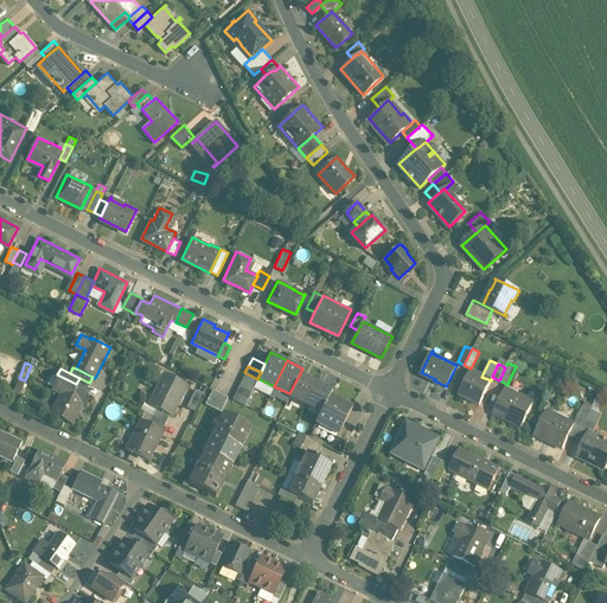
[(470,371),(459,392),(479,403),(491,380),(481,377),(470,371)]
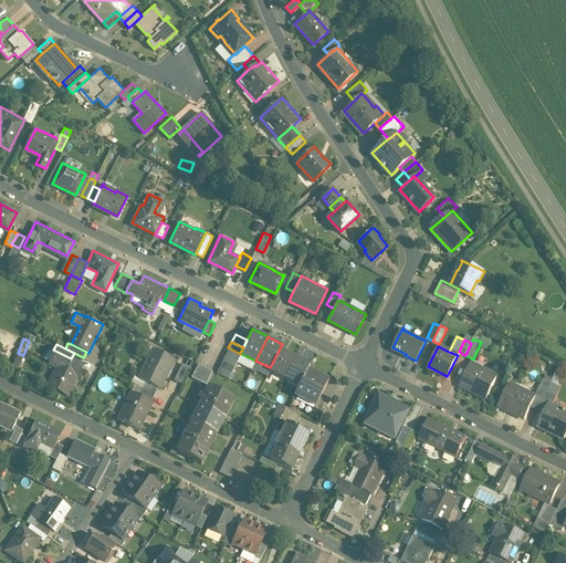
[(175,358),(153,347),(145,363),(147,364),(140,377),(140,378),(158,387),(160,388),(166,376),(165,376),(174,358),(175,360),(175,358)]
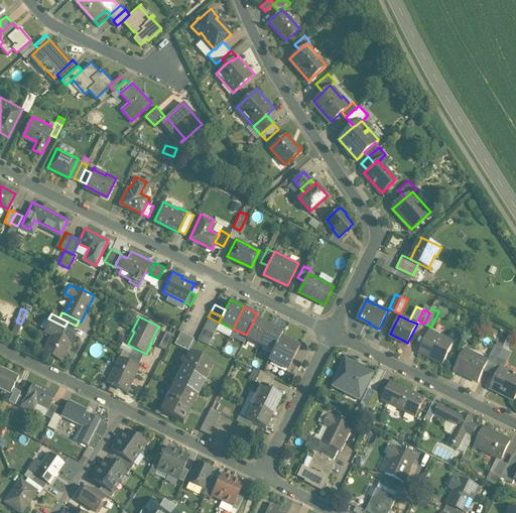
[(219,323),(208,316),(206,323),(217,328),(219,323)]
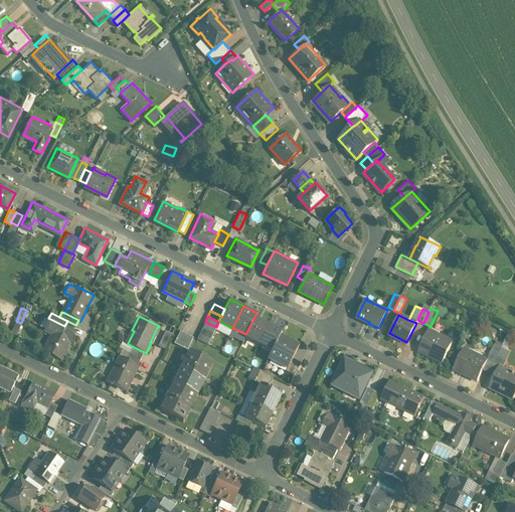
[(254,317),(245,334),(260,341),(268,324),(254,317)]
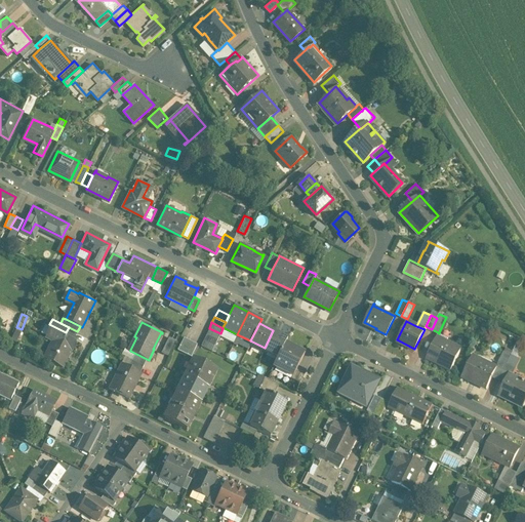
[(66,332),(49,324),(49,326),(50,326),(46,334),(52,337),(53,337),(72,347),(77,338),(66,332)]
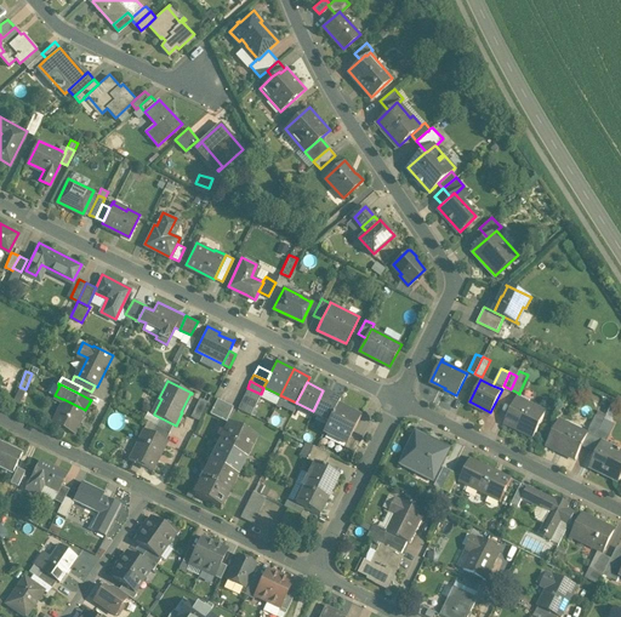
[(20,388),(12,400),(20,404),(26,390),(20,388)]
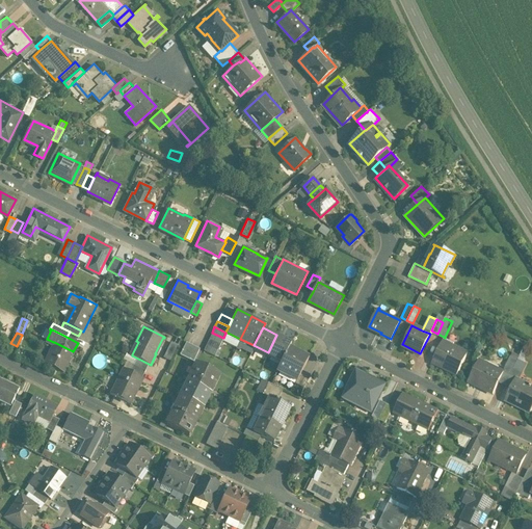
[(223,338),(212,333),(209,338),(220,343),(223,338)]
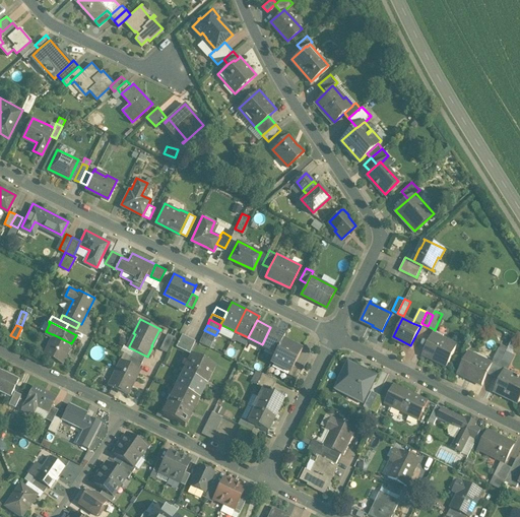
[(284,334),(270,327),(262,344),(275,351),(281,338),(282,338),(284,334)]
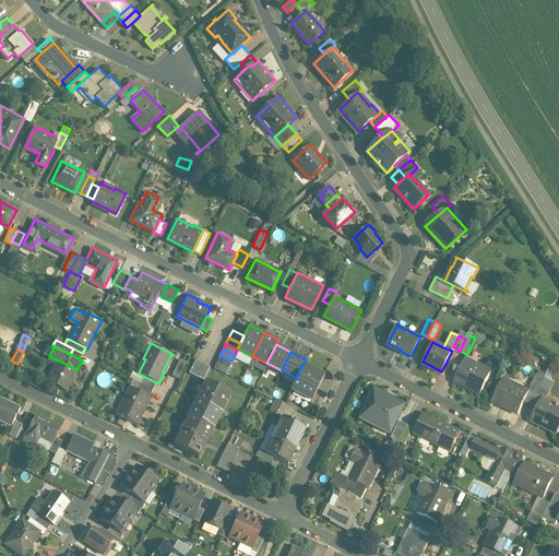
[(477,359),(467,354),(467,355),(466,354),(454,379),(480,392),(491,370),(476,363),(477,359)]
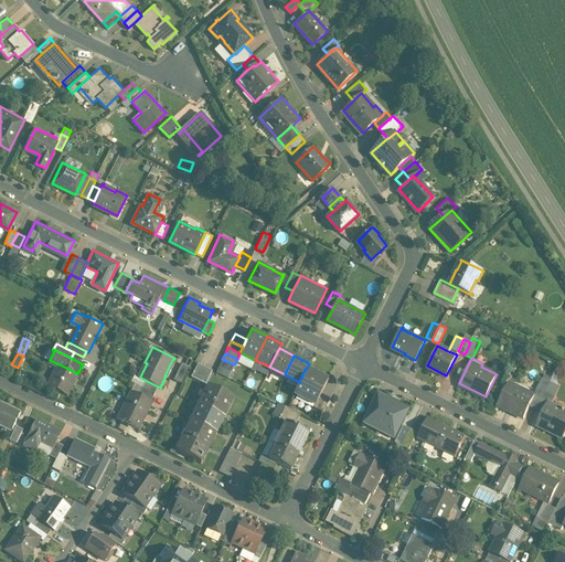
[(234,364),(222,359),(219,366),(231,371),(234,364)]
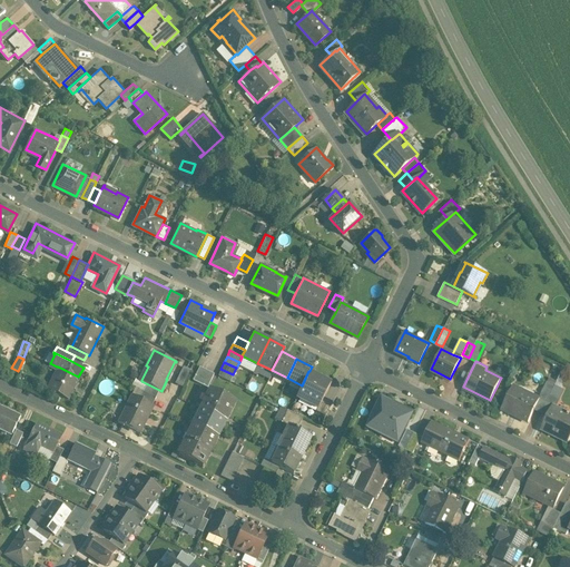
[(183,363),(175,381),(182,384),(189,367),(183,363)]
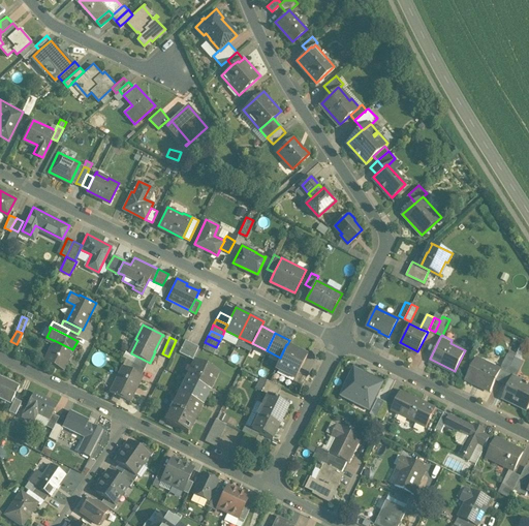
[(198,345),(185,339),(179,351),(192,358),(198,345)]
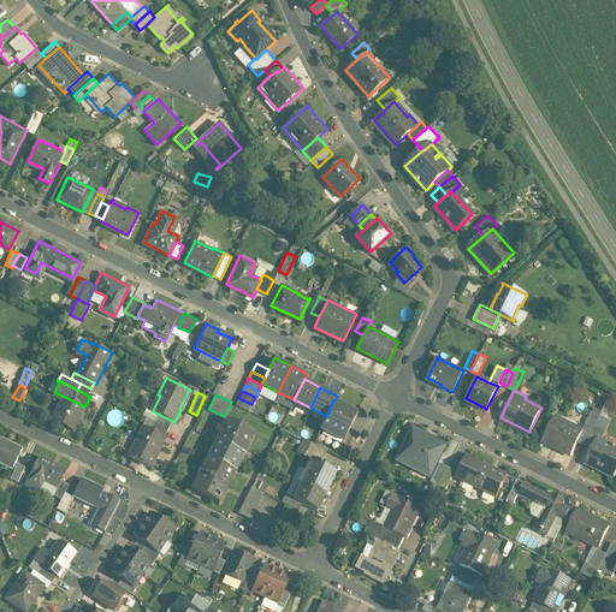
[(84,406),(63,396),(61,396),(52,417),(73,429),(84,406)]
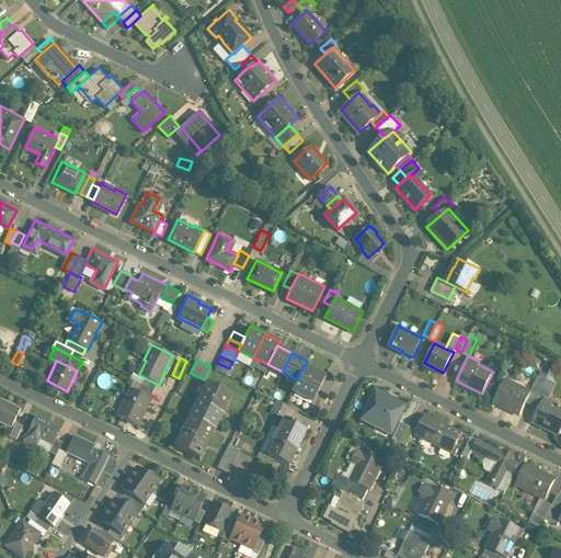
[(229,368),(217,363),(215,368),(227,374),(229,368)]
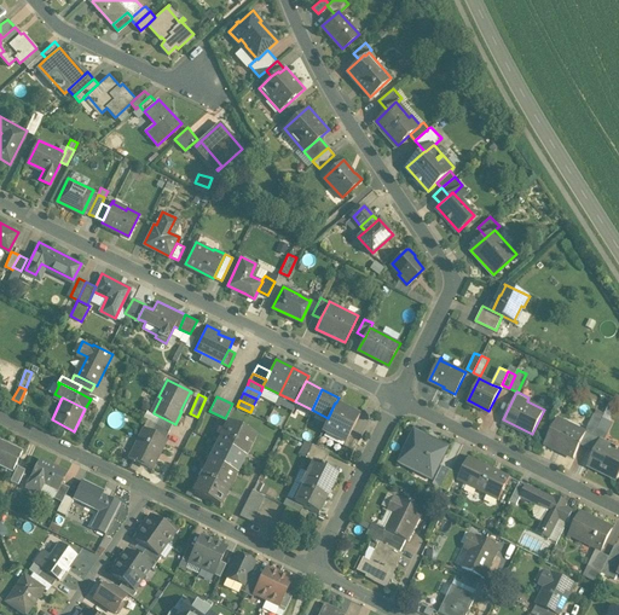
[(336,402),(335,402),(328,418),(322,430),(345,441),(346,439),(347,439),(352,429),(359,415),(336,402)]
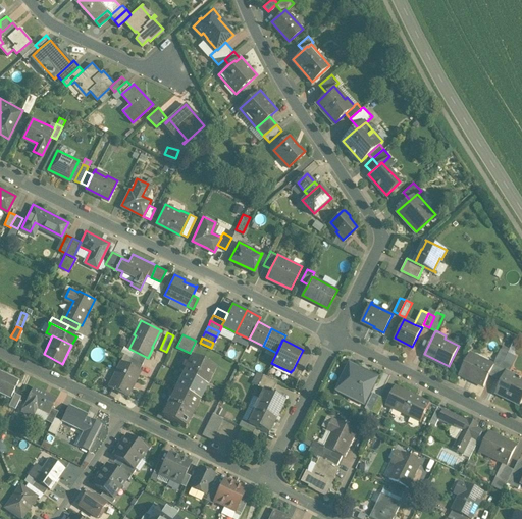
[(146,357),(129,349),(129,348),(124,345),(120,352),(131,356),(143,362),(146,357)]
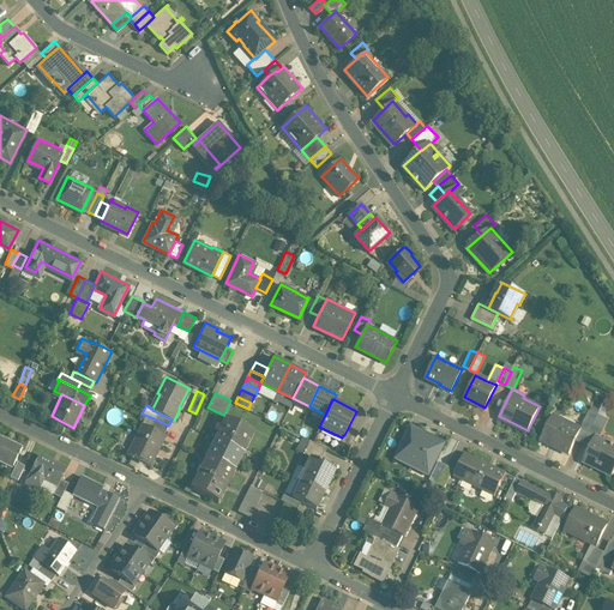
[(590,409),(581,427),(589,430),(597,412),(590,409)]
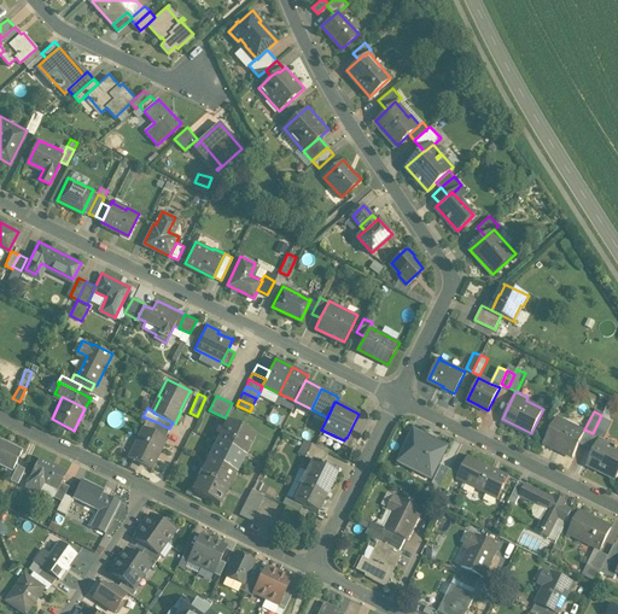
[(601,415),(593,433),(601,437),(611,420),(601,415)]
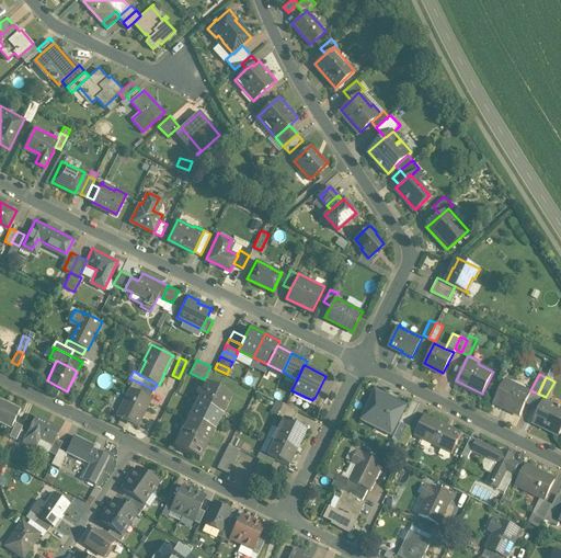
[(504,378),(494,400),(521,413),(530,394),(519,389),(521,386),(504,378)]
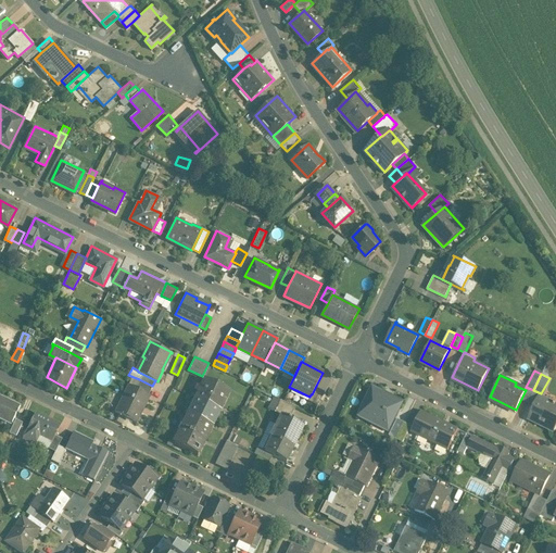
[(229,390),(205,378),(196,398),(219,410),(229,390)]
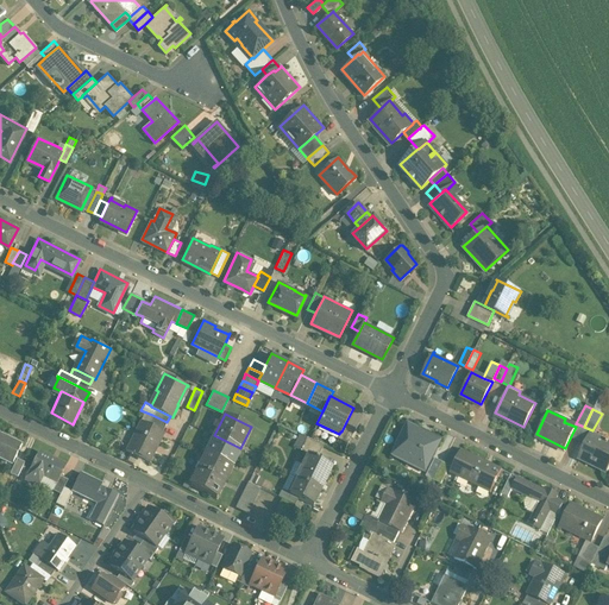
[(167,422),(152,415),(149,423),(162,430),(167,422)]
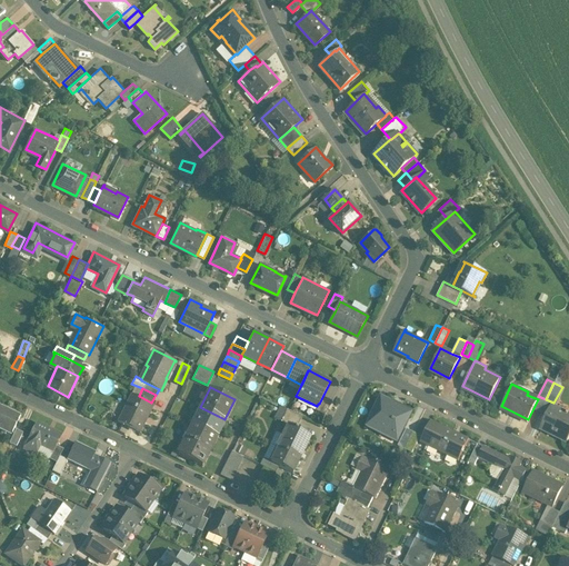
[(139,396),(131,393),(130,394),(131,394),(123,411),(126,413),(121,421),(140,432),(140,430),(145,420),(143,419),(146,414),(147,415),(152,404),(153,405),(153,404),(151,403),(139,396)]
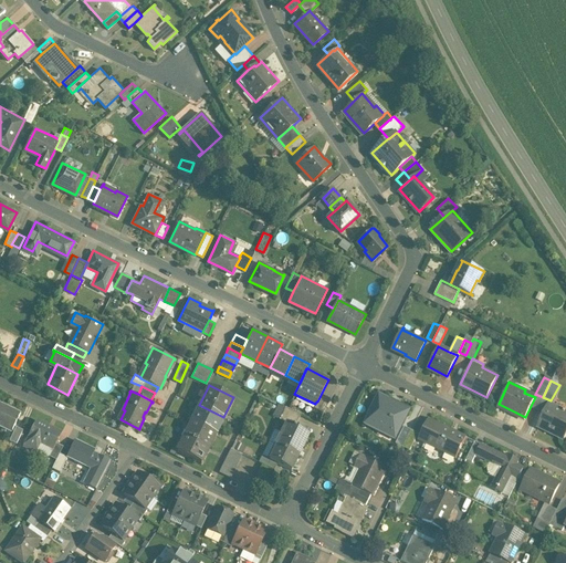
[(410,407),(379,392),(364,421),(395,437),(410,407)]
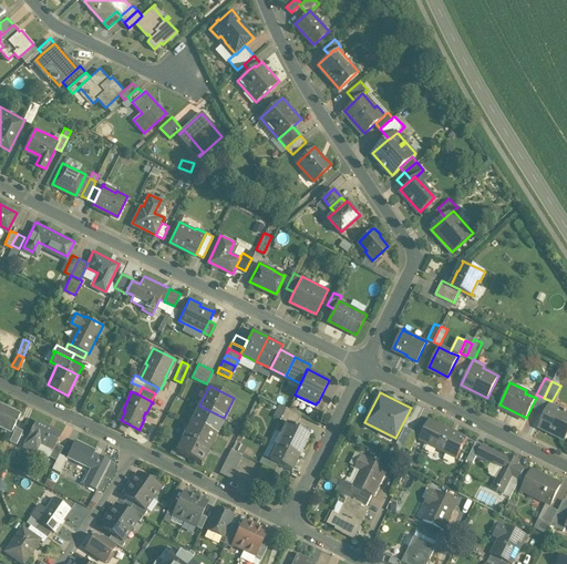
[(322,393),(318,402),(317,402),(316,404),(313,408),(323,412),(330,398),(322,393)]
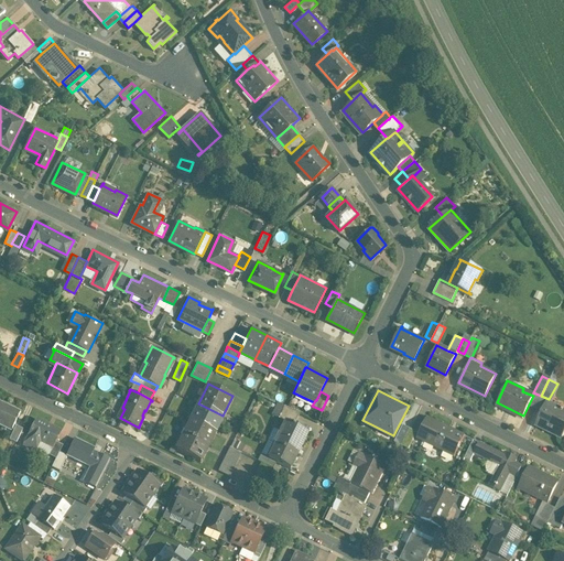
[(21,410),(0,399),(0,421),(12,428),(21,410)]
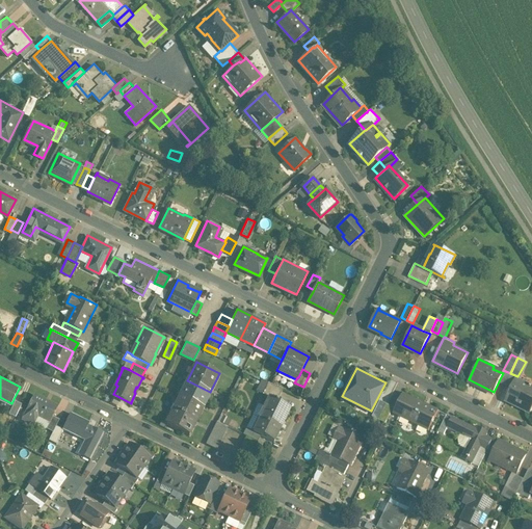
[(530,385),(515,378),(505,398),(531,411),(531,407),(531,386),(531,384),(531,382),(530,385)]
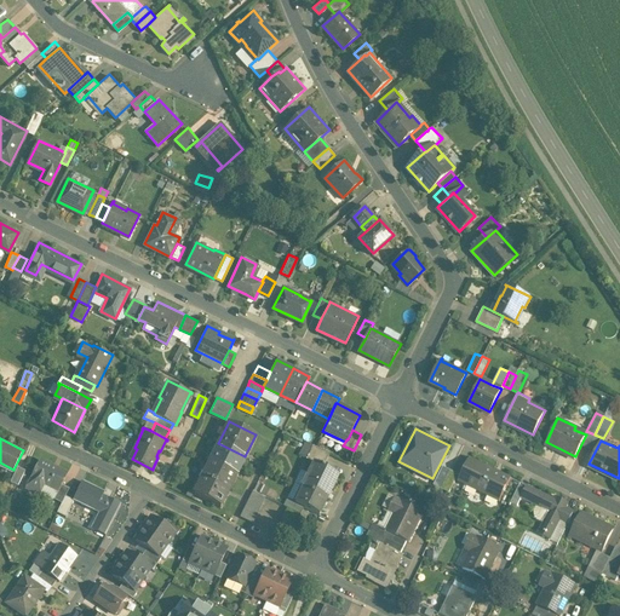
[(245,456),(218,443),(210,461),(236,473),(245,456)]
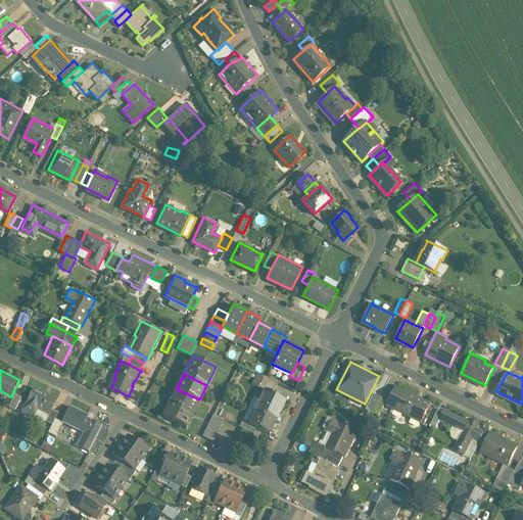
[(278,381),(264,375),(258,386),(264,389),(265,388),(272,392),(278,381)]
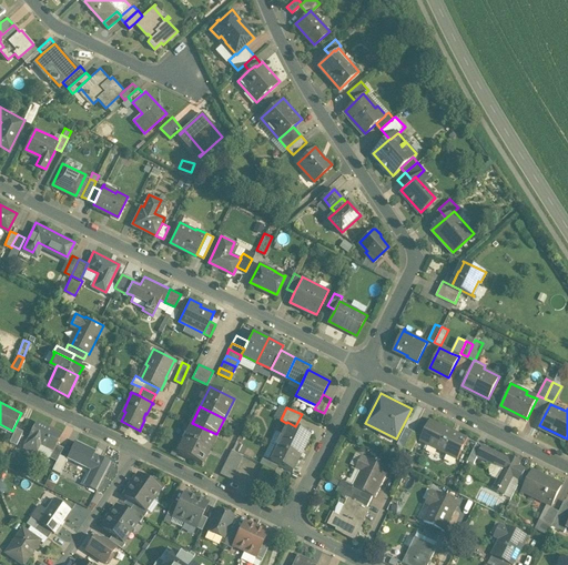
[(468,436),(430,417),(419,441),(457,458),(468,436)]
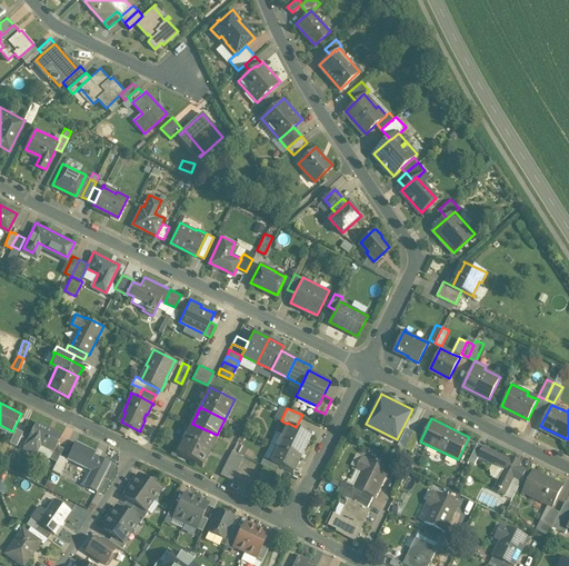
[(61,433),(37,420),(25,445),(49,457),(52,450),(53,450),(57,444),(61,433)]
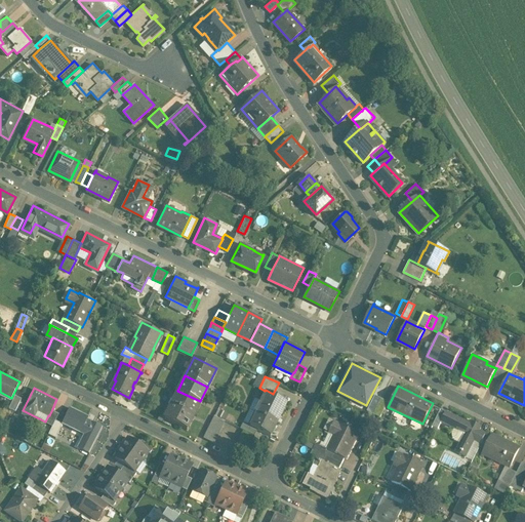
[(273,394),(266,390),(265,391),(254,411),(257,412),(276,422),(287,401),(273,394)]
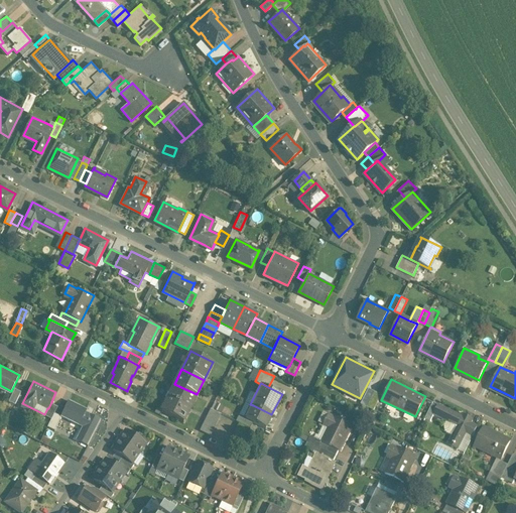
[(197,394),(174,384),(161,410),(183,421),(197,394)]
